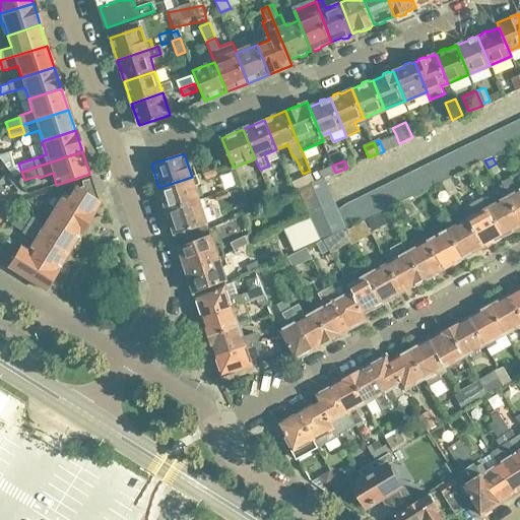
[(202,167),(204,173),(215,169),(213,163),(202,167)]
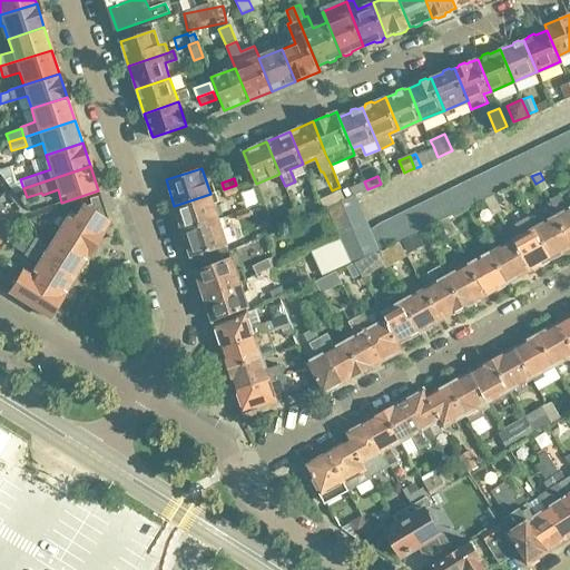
[(548,189),(543,179),(536,184),(540,193),(548,189)]
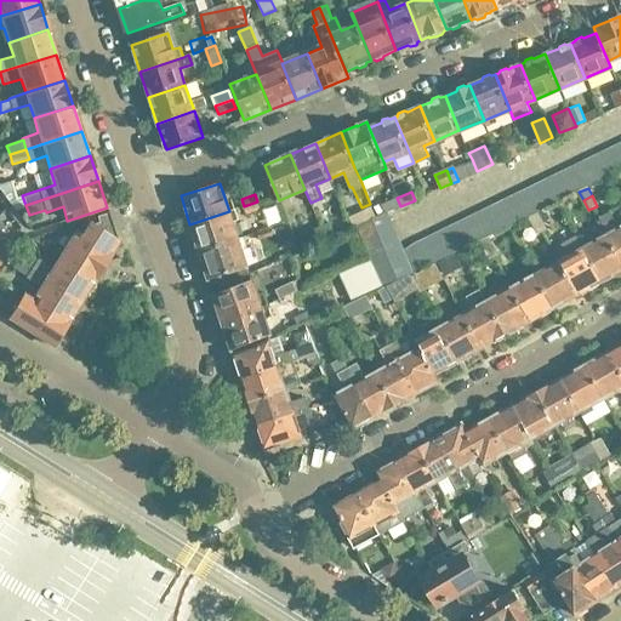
[(387,212),(400,206),(397,198),(381,205),(385,214),(387,212)]
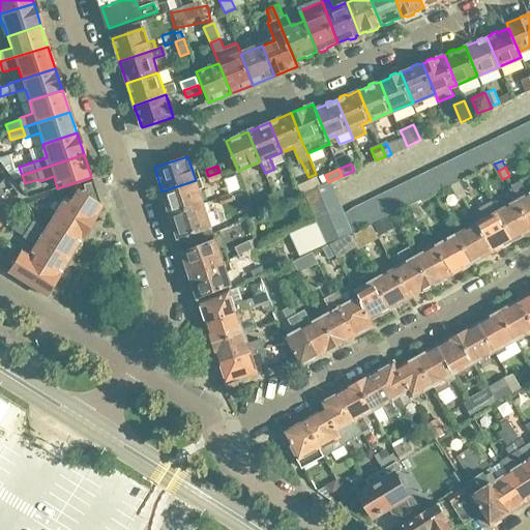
[(222,178),(219,172),(208,176),(210,182),(222,178)]
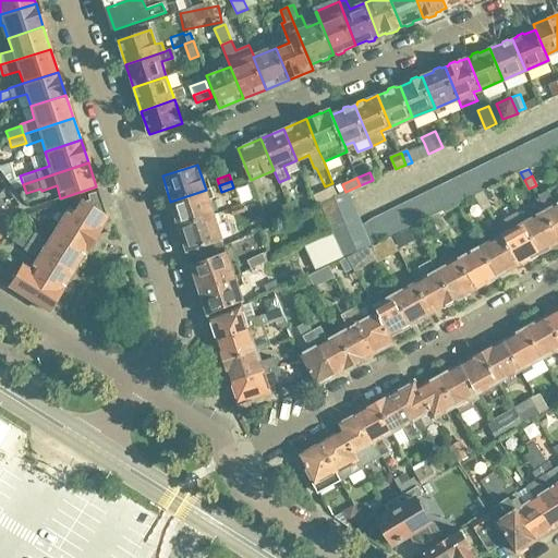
[(334,186),(327,189),(331,198),(338,195),(334,186)]
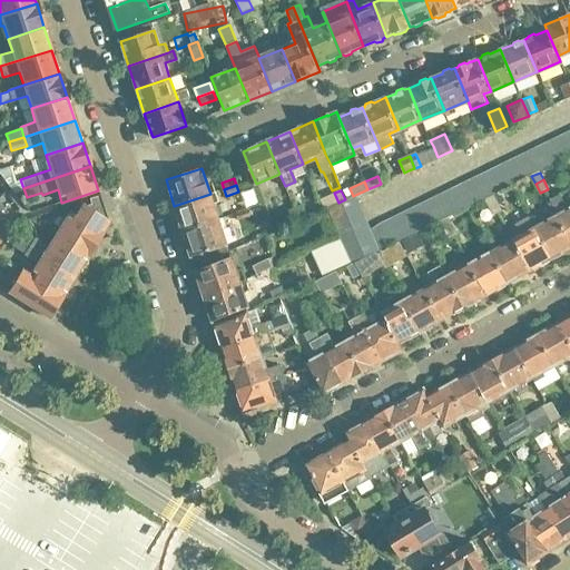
[(219,219),(210,194),(174,206),(183,232),(219,219)]
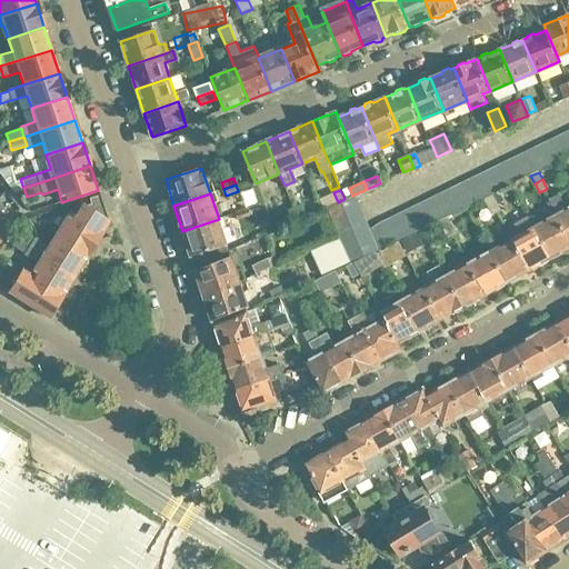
[(492,216),(502,211),(493,193),(483,198),(492,216)]
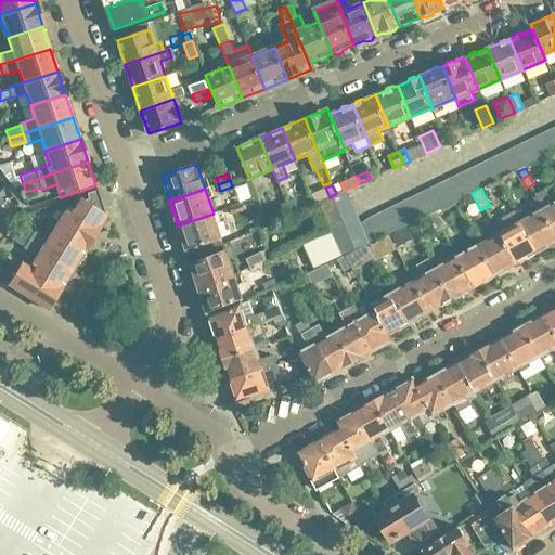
[(554,202),(553,204),(545,189),(534,194),(541,205),(540,206),(554,233),(554,202)]
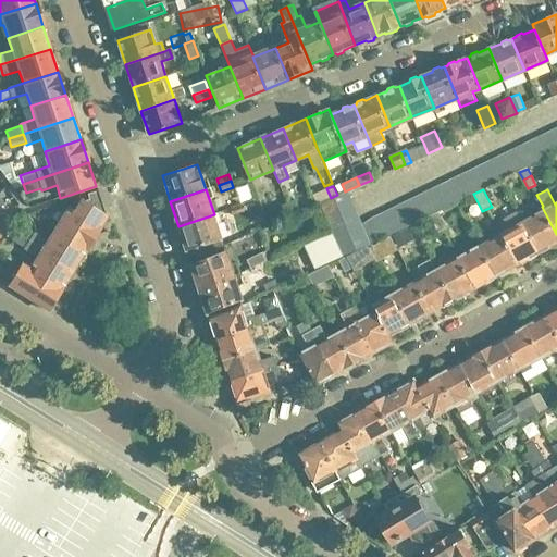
[(369,246),(372,244),(362,223),(348,190),(321,205),(332,232),(341,255),(342,256),(343,258),(345,257),(355,252),(369,246)]
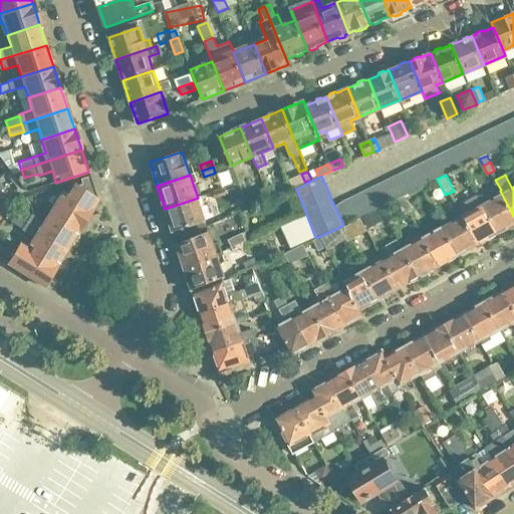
[(92,211),(98,201),(90,177),(80,180),(82,186),(77,187),(74,185),(67,196),(92,211)]
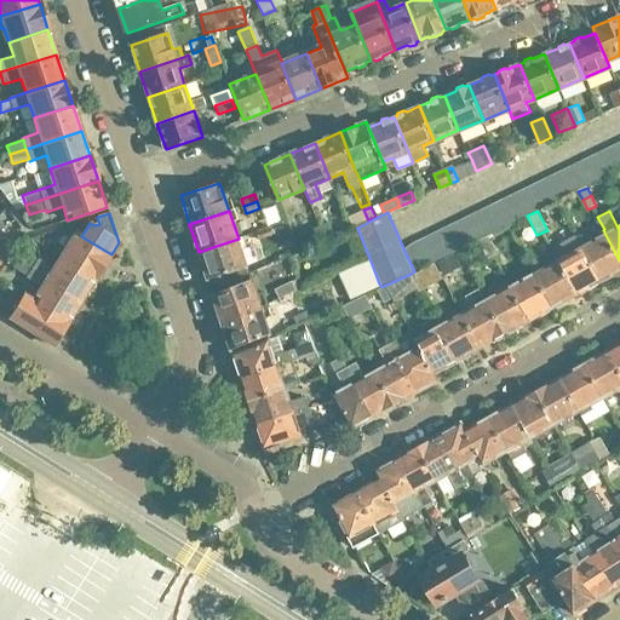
[(329,220),(320,224),(326,239),(334,235),(329,220)]
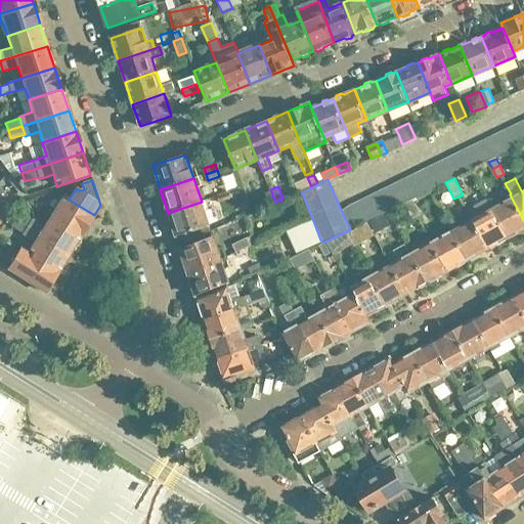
[(268,205),(275,202),(270,189),(263,192),(268,205)]
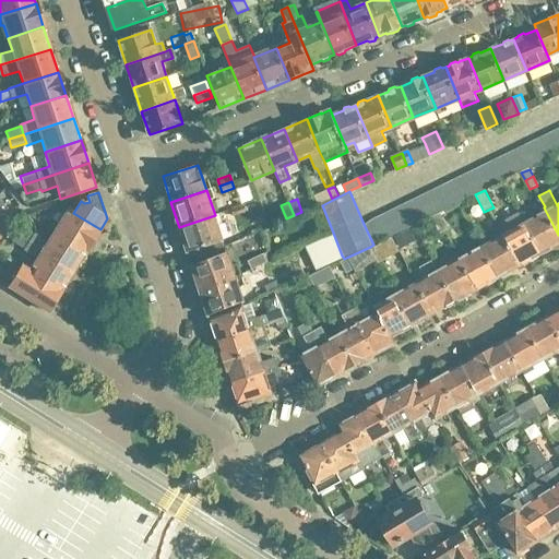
[(247,213),(245,205),(232,209),(235,217),(247,213)]
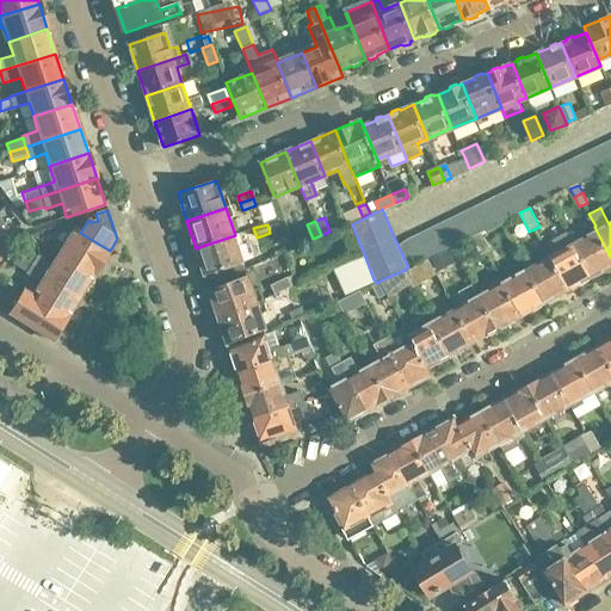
[(473,236),(477,246),(487,241),(497,236),(492,228),(491,227),(473,235),(473,236)]
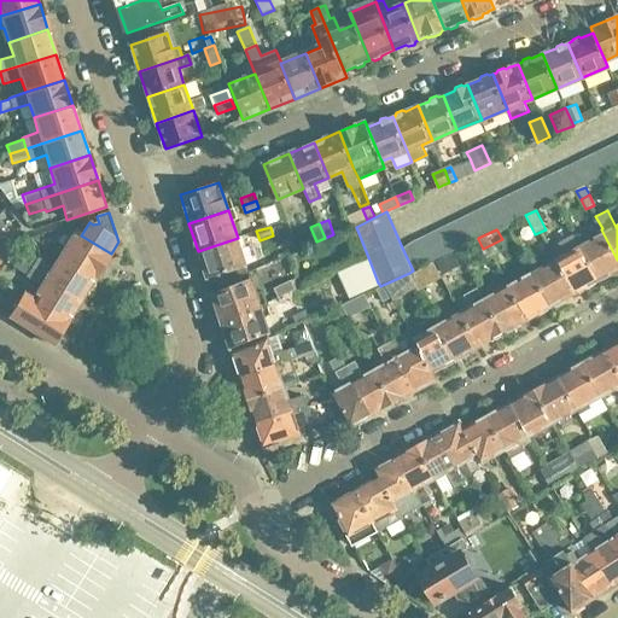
[(617,269),(617,260),(601,229),(593,234),(593,235),(579,244),(578,244),(599,281),(601,279),(604,280),(611,277),(612,273),(617,269)]
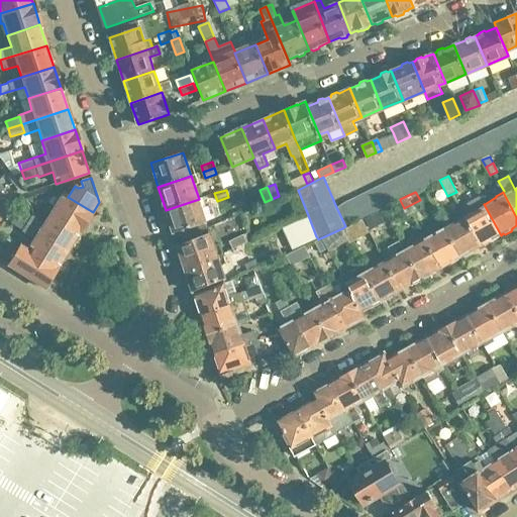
[(81,231),(93,212),(68,197),(64,194),(52,213),(81,231)]
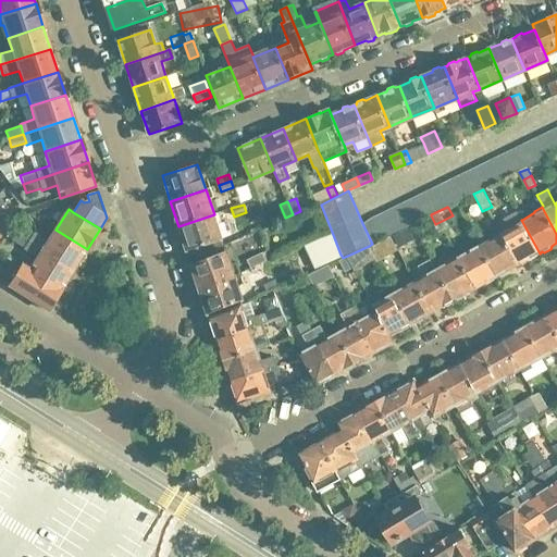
[(540,254),(521,220),(522,220),(518,211),(496,223),(518,264),(527,260),(530,261),(536,257),(536,255),(540,254)]
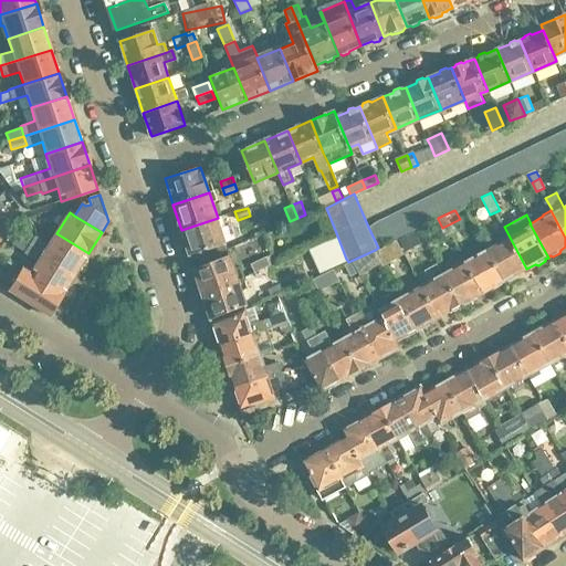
[(226,243),(218,218),(181,230),(190,255),(226,243)]
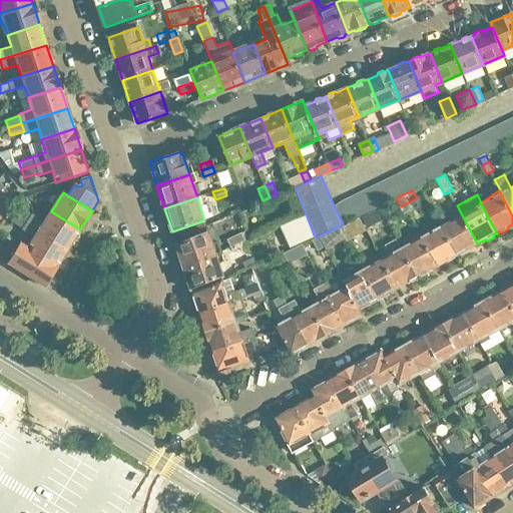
[(413,210),(409,202),(401,206),(405,214),(413,210)]
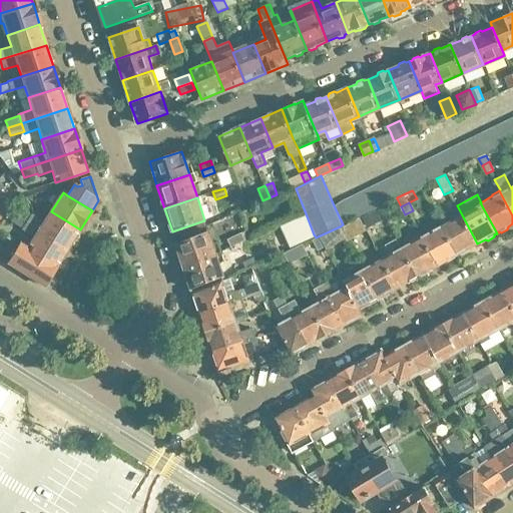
[(477,243),(457,205),(437,216),(442,226),(457,254),(459,254),(461,254),(467,251),(468,248),(477,243)]
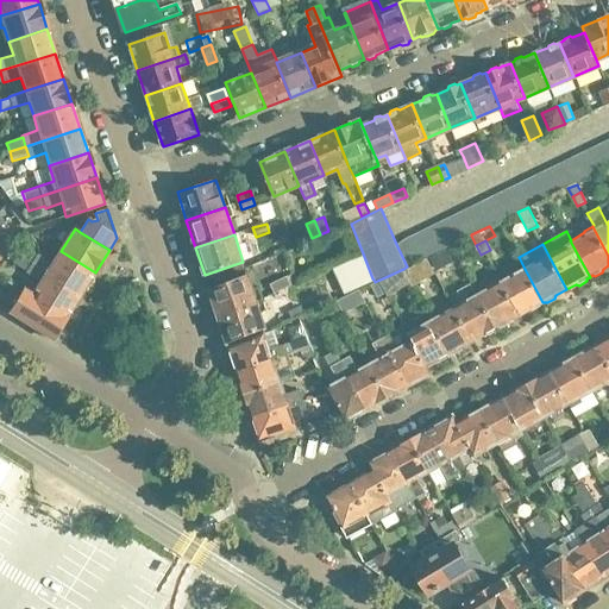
[(23,246),(17,255),(23,259),(81,295),(95,272),(61,251),(52,263),(37,253),(36,255),(23,246)]
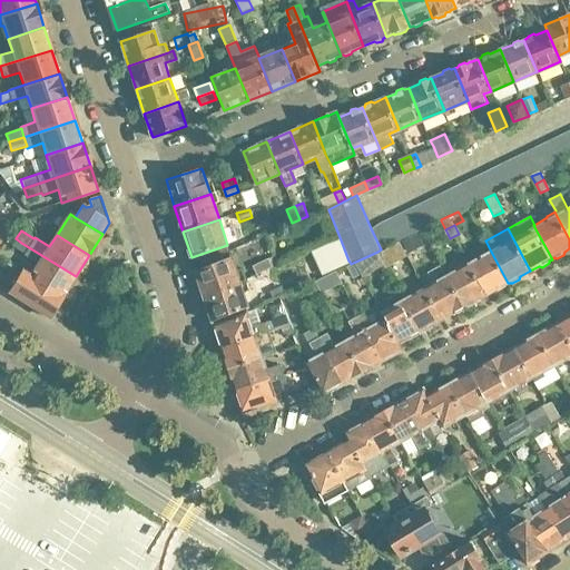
[(408,251),(423,243),(418,232),(402,239),(408,251)]
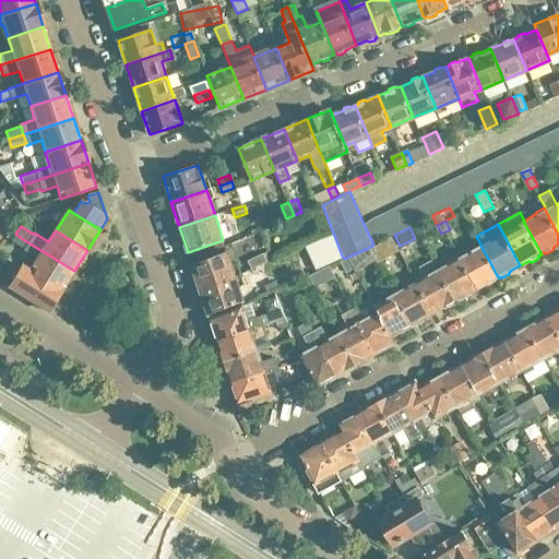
[(342,256),(333,233),(311,244),(321,265),(342,256)]
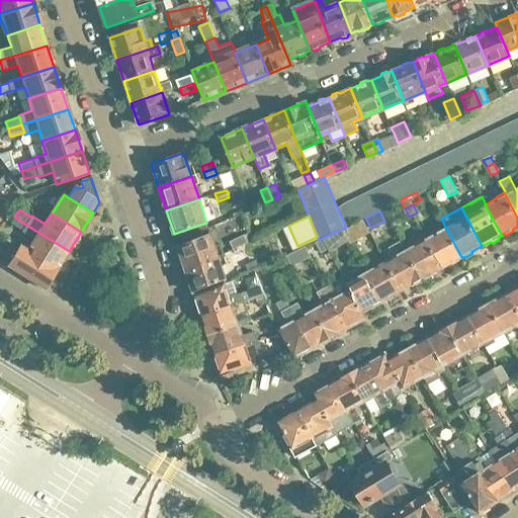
[(19,221),(14,217),(10,223),(22,230),(20,233),(33,242),(27,251),(58,270),(69,251),(19,221)]
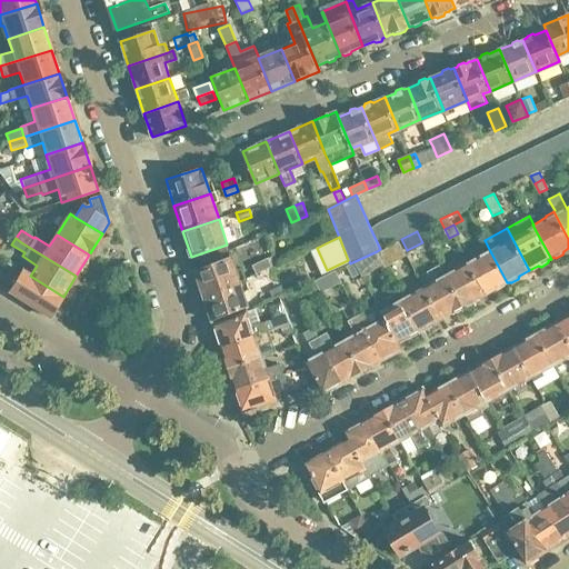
[(385,267),(395,262),(387,247),(380,249),(377,251),(385,267)]
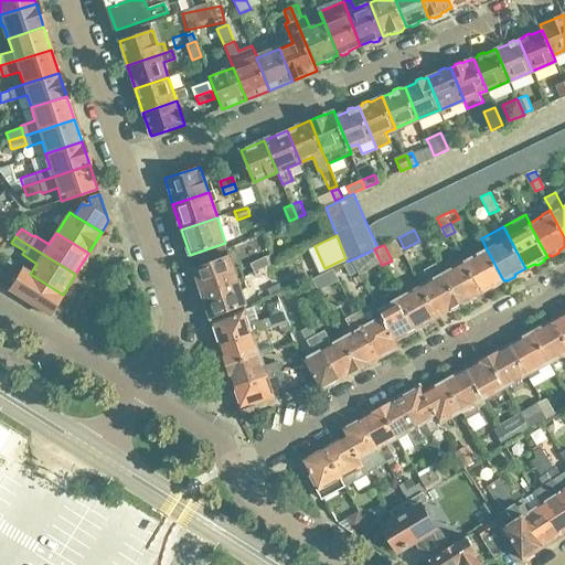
[(503,280),(487,249),(466,262),(482,292),(490,288),(493,289),(500,285),(501,283),(503,280)]
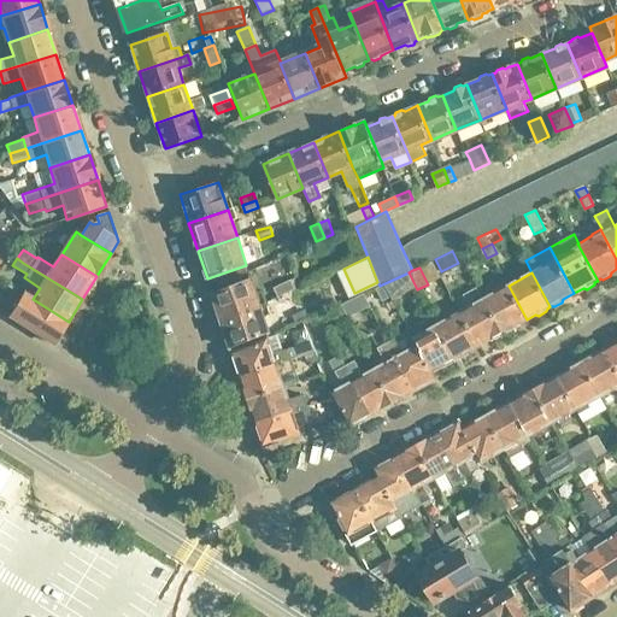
[(406,274),(383,286),(392,301),(415,289),(406,274)]
